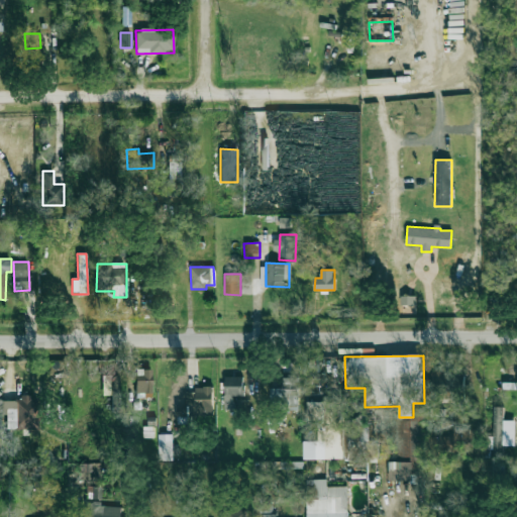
[(516,389),(516,374),(516,365),(508,365),(508,374),(502,374),(502,389),(516,389)]
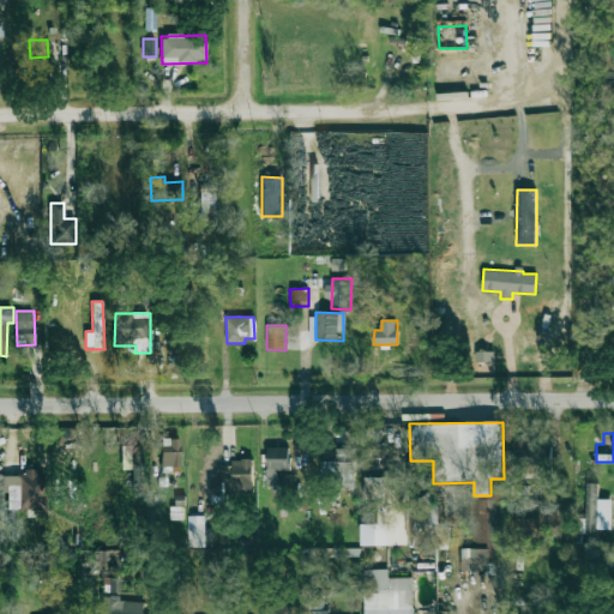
[(180,439),(161,439),(161,473),(181,473),(180,439)]
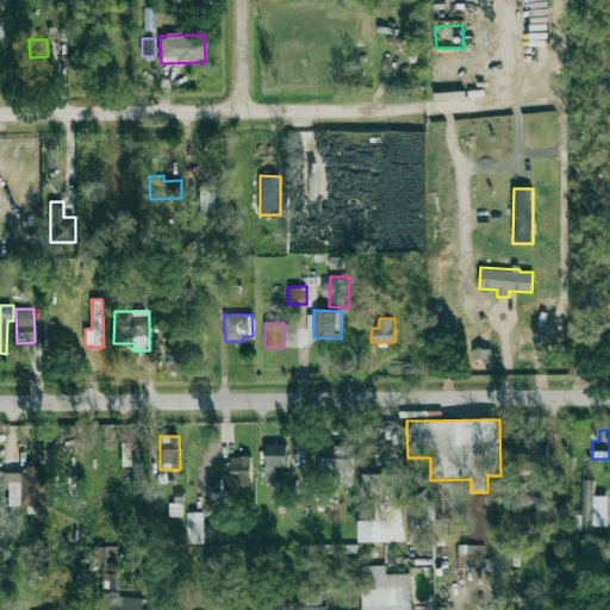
[(120,467),(134,467),(134,443),(120,443),(120,467)]
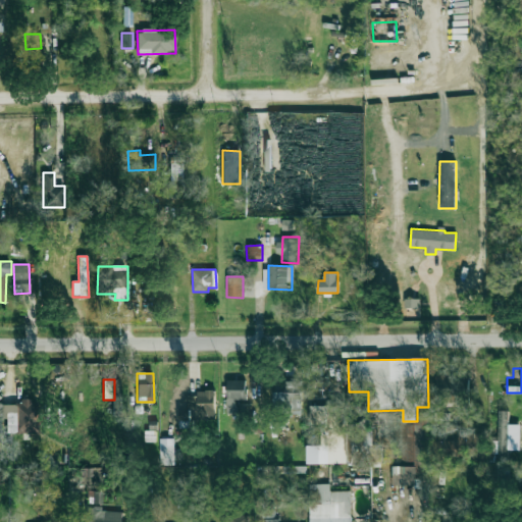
[(226,414),(236,414),(236,400),(246,400),(247,380),(227,379),(226,414)]
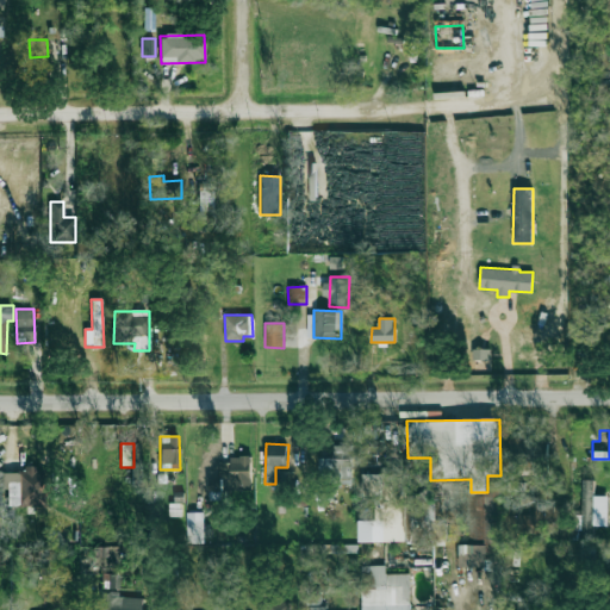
[(318,458),(319,481),(354,481),(353,446),(334,446),(334,458),(318,458)]
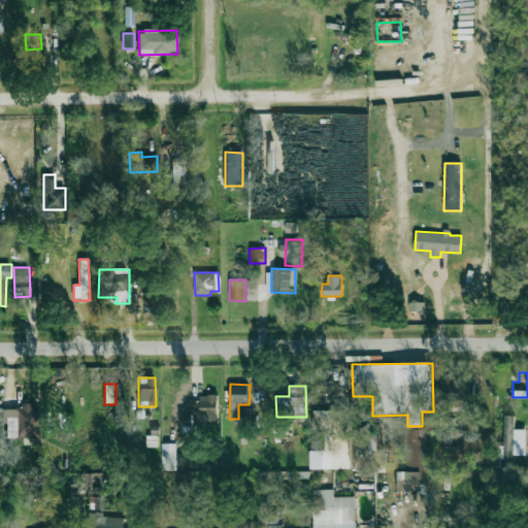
[(218,422),(217,395),(199,395),(199,400),(190,400),(190,418),(182,418),(182,426),(192,426),(192,422),(218,422)]
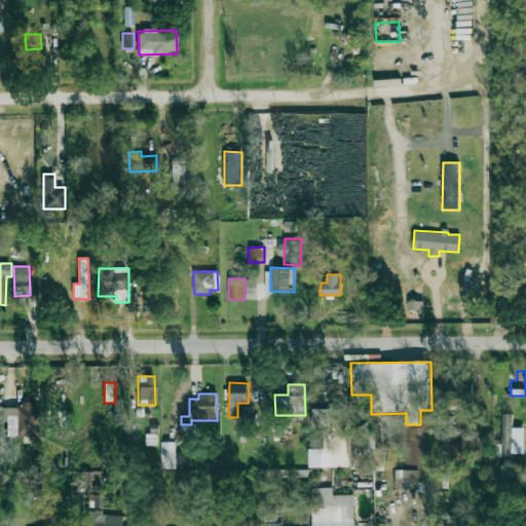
[(6,416),(6,438),(36,437),(36,404),(12,404),(12,416),(6,416)]
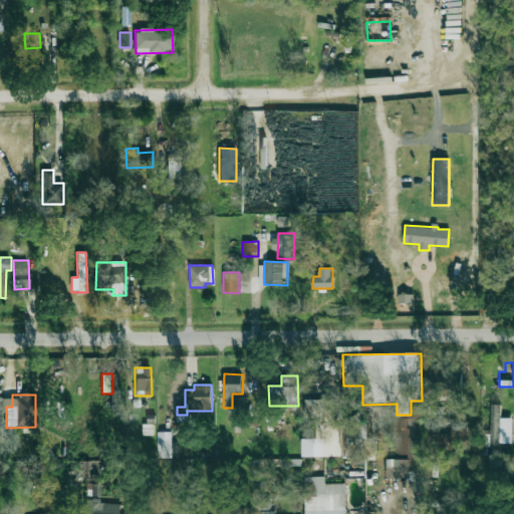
[(305,399),(305,456),(341,455),(340,399),(305,399)]
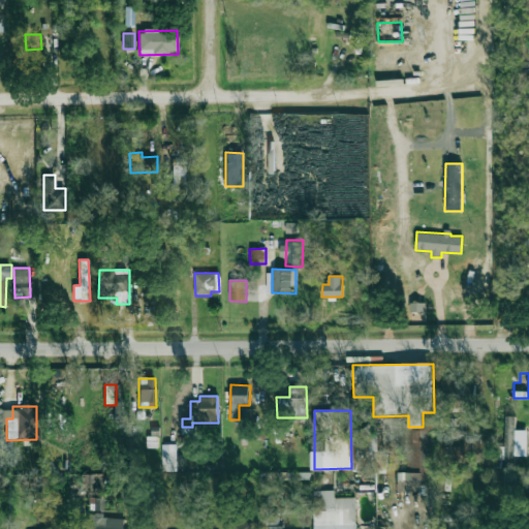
[(158,448),(159,427),(151,427),(151,435),(147,435),(147,447),(158,448)]
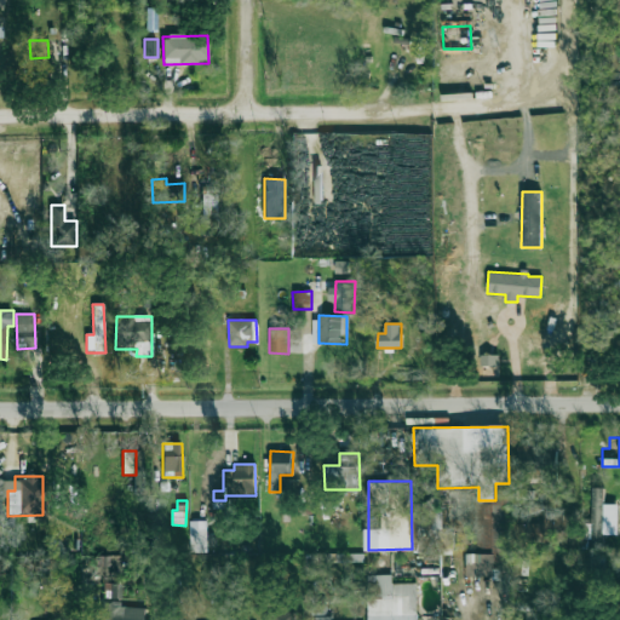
[(453,526),(437,527),(436,500),(412,501),(413,552),(454,552),(453,526)]
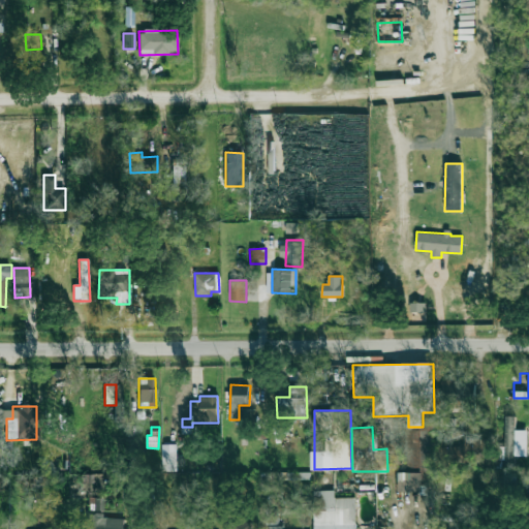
[(526,456),(527,428),(506,427),(504,461),(514,461),(514,456),(526,456)]
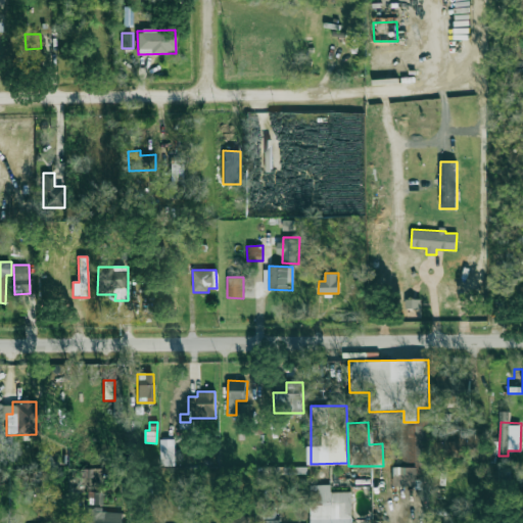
[(444,457),(479,456),(477,430),(464,430),(465,438),(443,439),(444,457)]
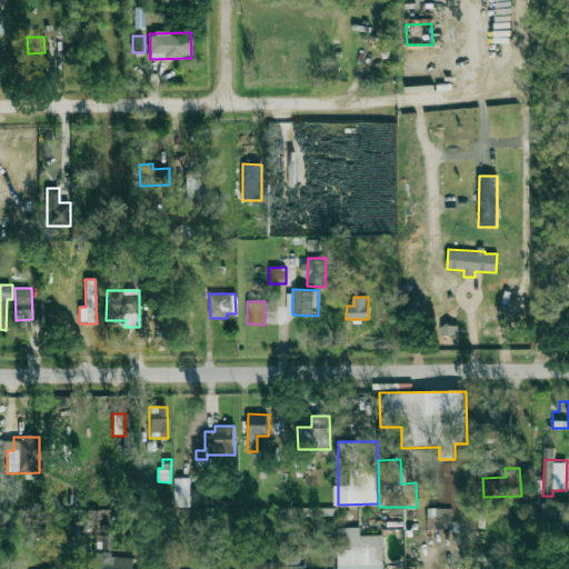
[(175,507),(190,507),(190,478),(173,479),(175,507)]
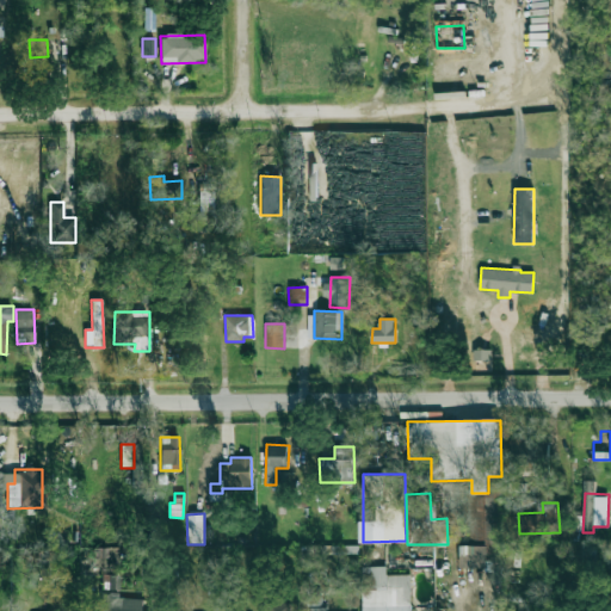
[(488,547),(461,545),(461,568),(488,568),(488,547)]
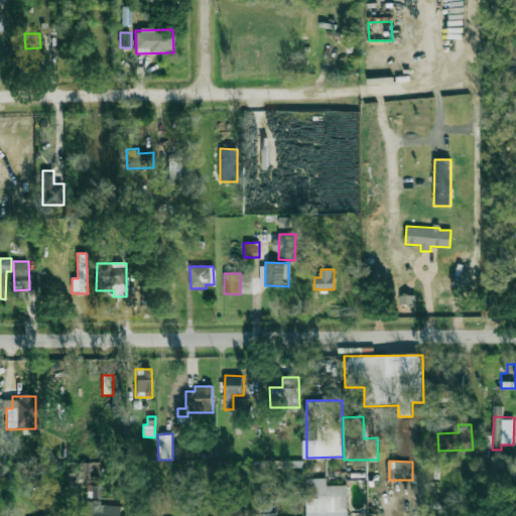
[(78,475),(99,476),(99,463),(79,462),(78,475)]
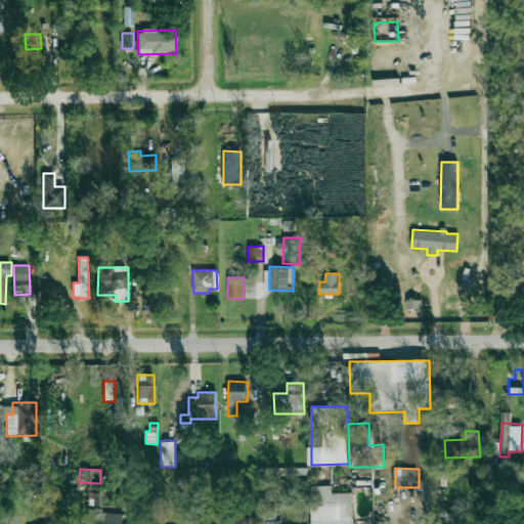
[(279,497),(279,483),(267,483),(266,497),(279,497)]
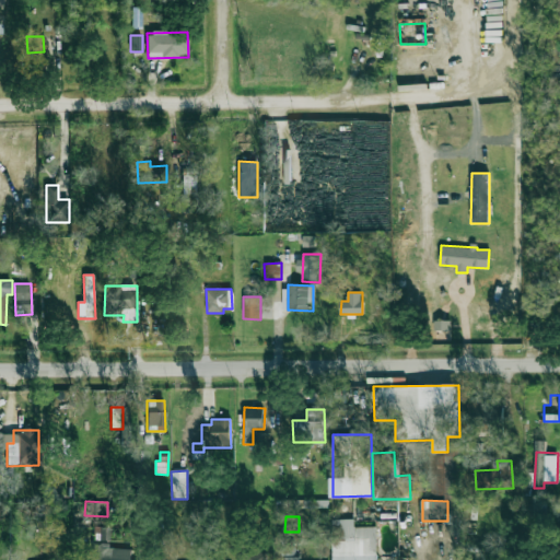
[(376,559),(376,526),(353,527),(353,518),(331,520),(331,559),(376,559)]
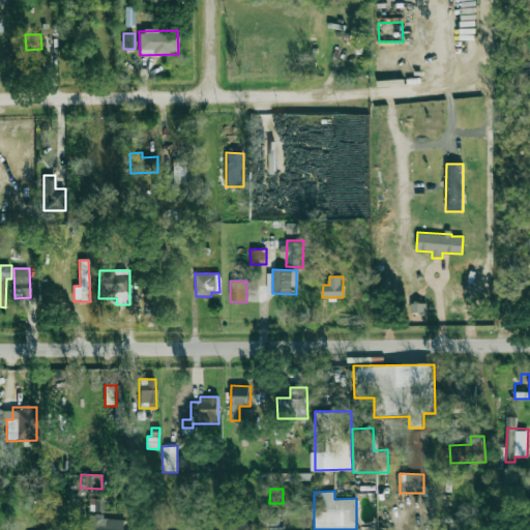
[(93,511),(104,510),(102,500),(93,500),(93,511)]
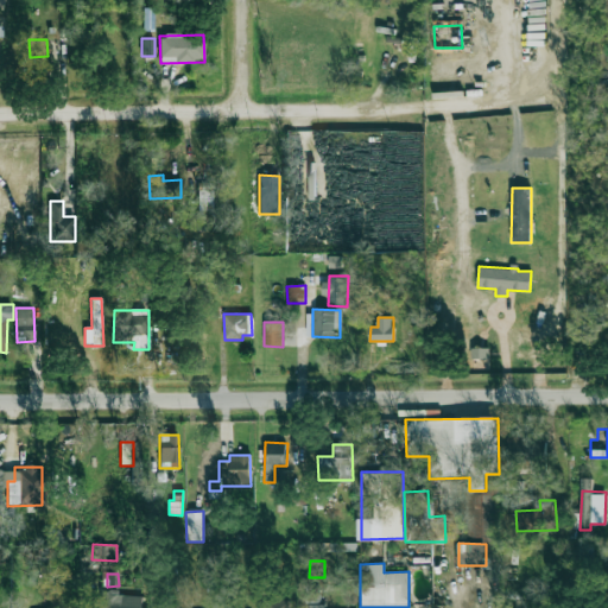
[(305,589),(306,602),(321,602),(320,588),(305,589)]
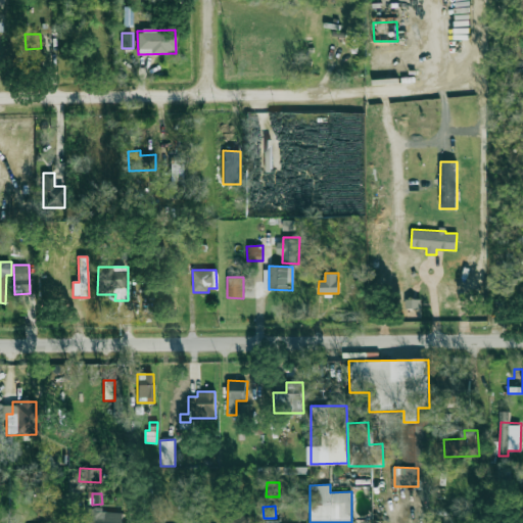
[(122,522),(122,513),(102,512),(102,508),(78,507),(77,522),(122,522)]
